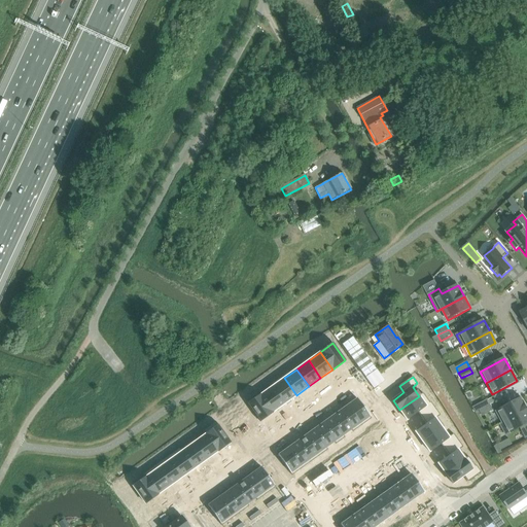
[(284,378),(272,387),(284,403),(296,395),(284,378)]
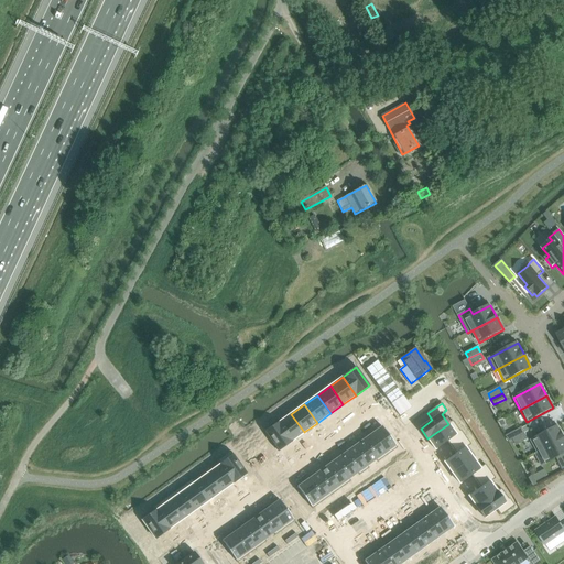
[(291,414),(279,423),(292,442),(304,432),(291,414)]
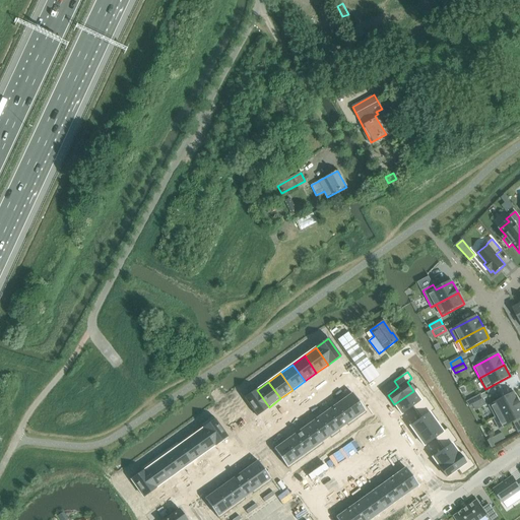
[(257,390),(245,399),(257,415),(269,407),(257,390)]
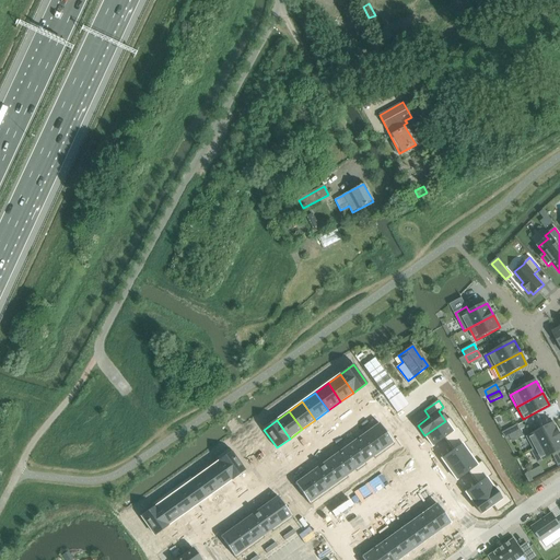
[(445,421),(424,435),(432,446),(444,438),(448,444),(463,434),(457,427),(452,431),(445,421)]
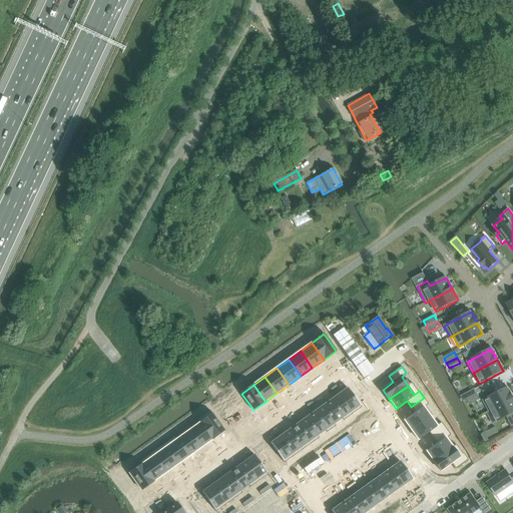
[(348,388),(338,395),(351,412),(361,405),(348,388)]
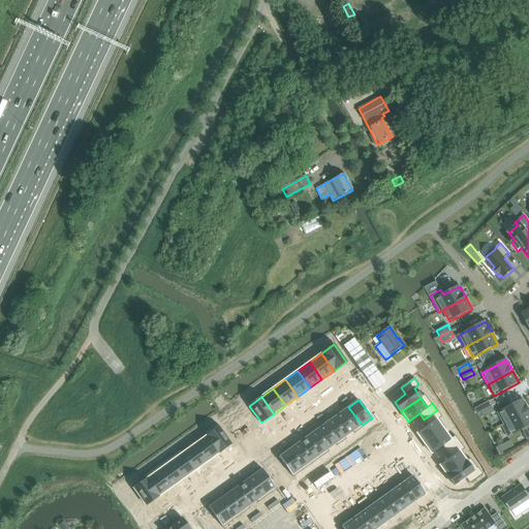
[(502,426),(528,410),(523,400),(498,413),(504,424),(502,426)]
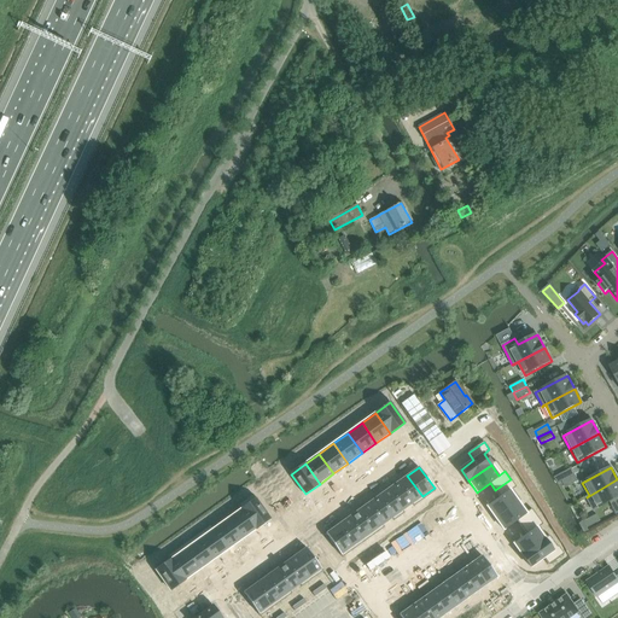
[(575,474),(571,468),(559,476),(563,482),(575,474)]
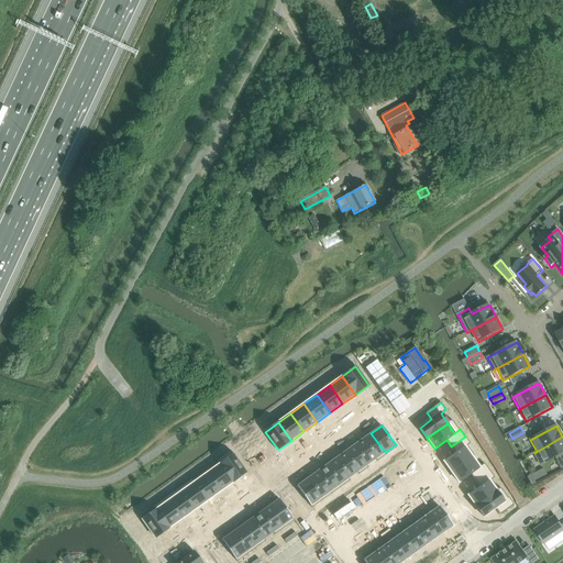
[(527,439),(523,432),(512,439),(515,444),(527,439)]
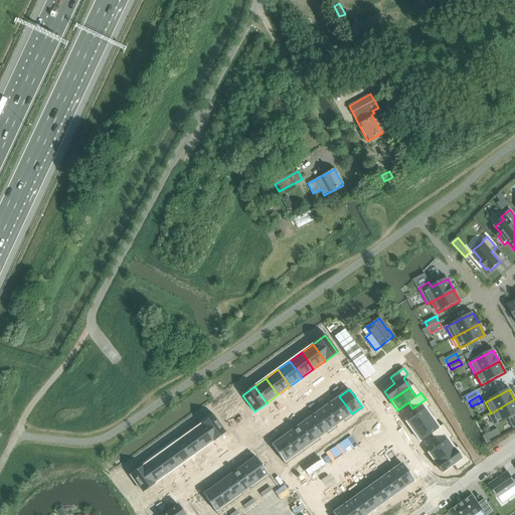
[(339,396),(331,402),(344,419),(352,413),(339,396)]
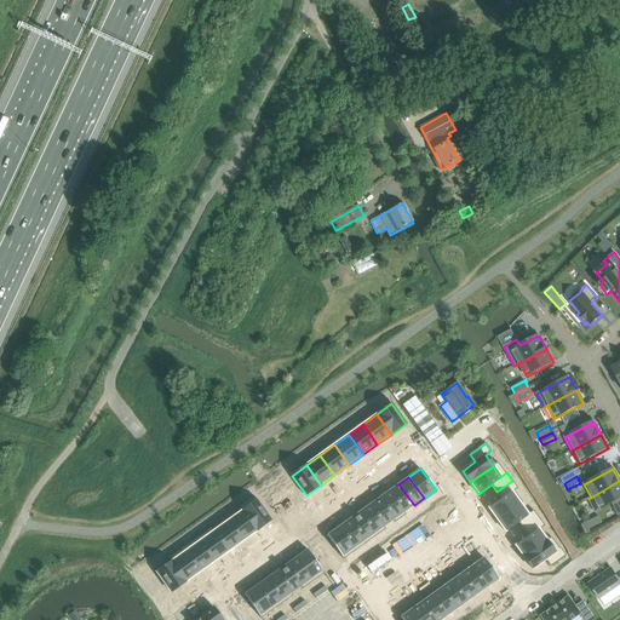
[(501,499),(489,507),(498,520),(520,504),(512,493),(518,488),(512,481),(497,492),(501,499)]
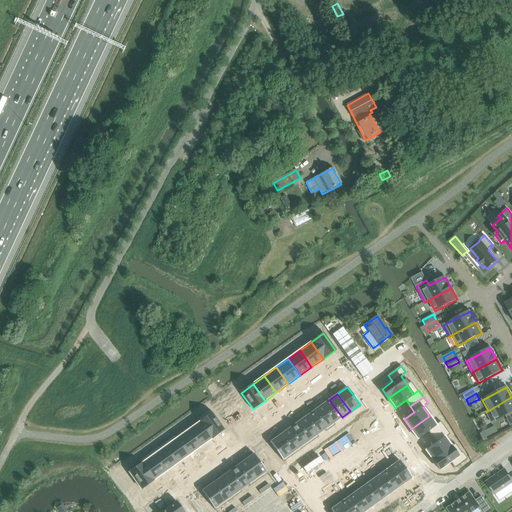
[(492,423),(511,412),(511,397),(486,412),(492,423)]
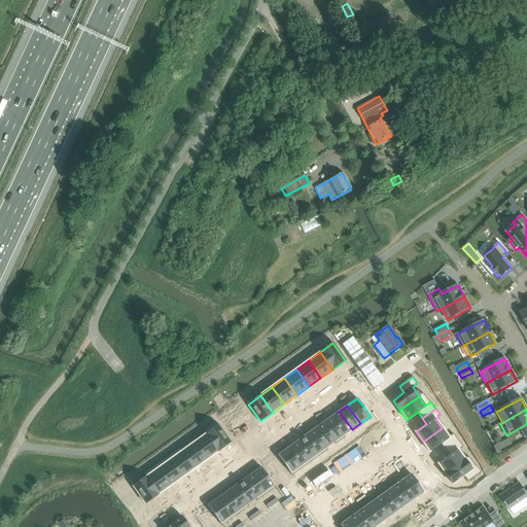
[(339,412),(330,418),(343,435),(352,429),(339,412)]
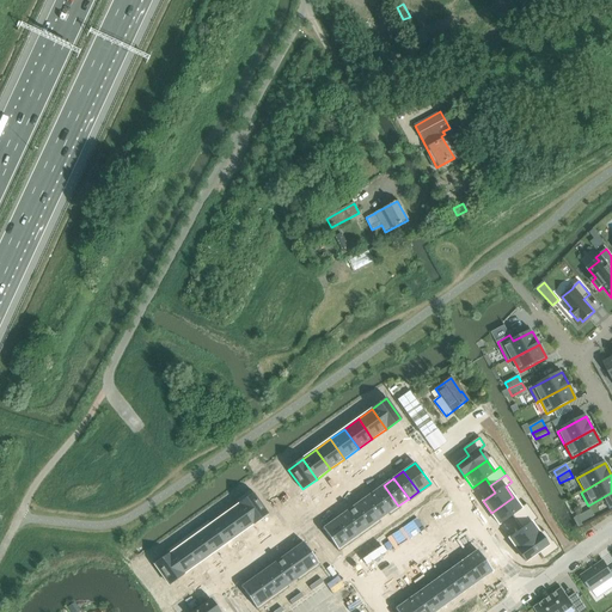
[(384,485),(374,493),(389,513),(398,506),(384,485)]
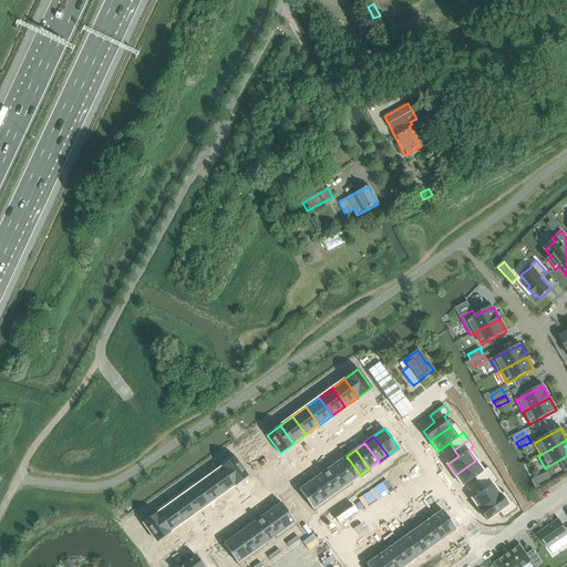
[(347,456),(337,463),(351,482),(360,475),(347,456)]
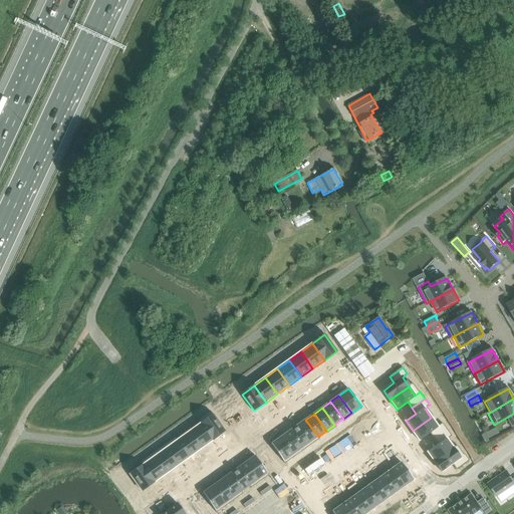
[(213,415),(201,424),(213,440),(225,432),(213,415)]
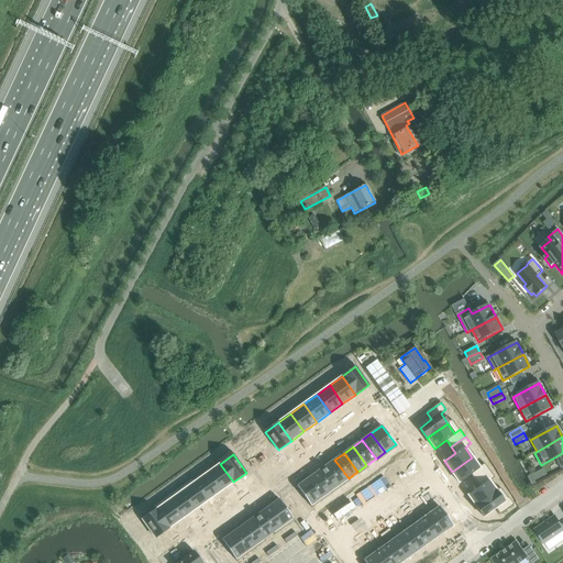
[(472,457),(452,472),(459,483),(471,474),(475,481),(489,471),(484,463),(478,467),(472,457)]
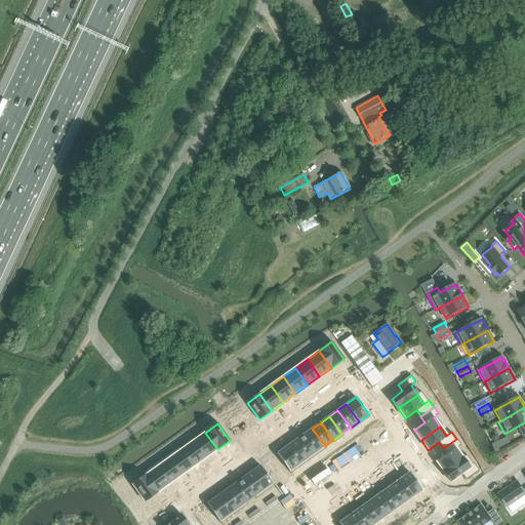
[(312,429),(304,434),(317,452),(325,446),(312,429)]
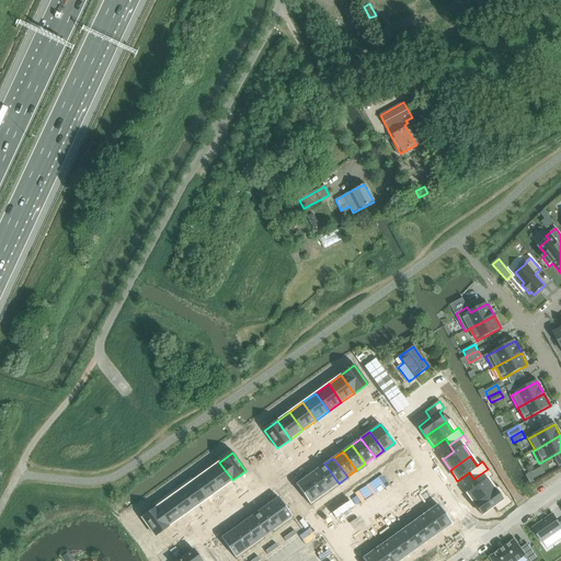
[(219,462),(206,471),(219,490),(232,480),(219,462)]
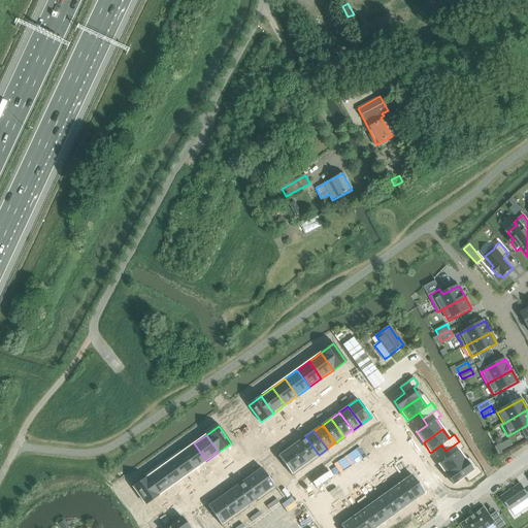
[(305,436),(297,442),(309,461),(319,455),(305,436)]
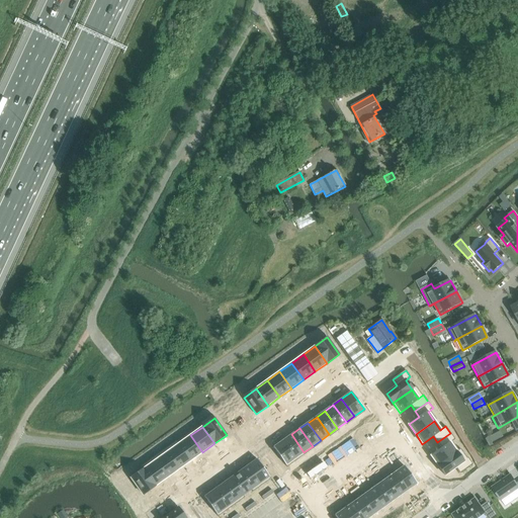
[(486,439),(487,440),(488,443),(490,446),(494,445),(493,442),(503,437),(500,431),(489,438),(486,439)]
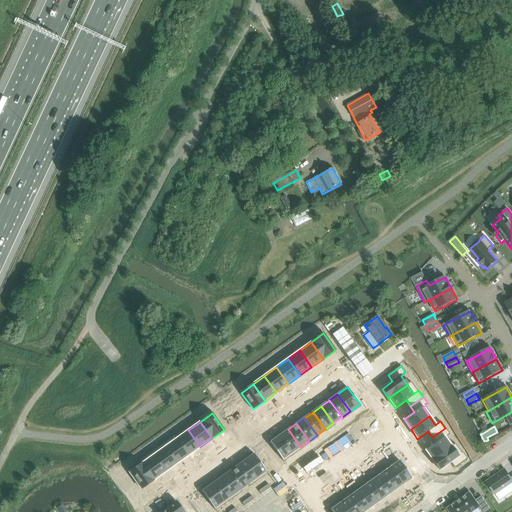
[(437,443),(426,450),(433,460),(451,447),(445,438),(450,434),(445,428),(432,437),(437,443)]
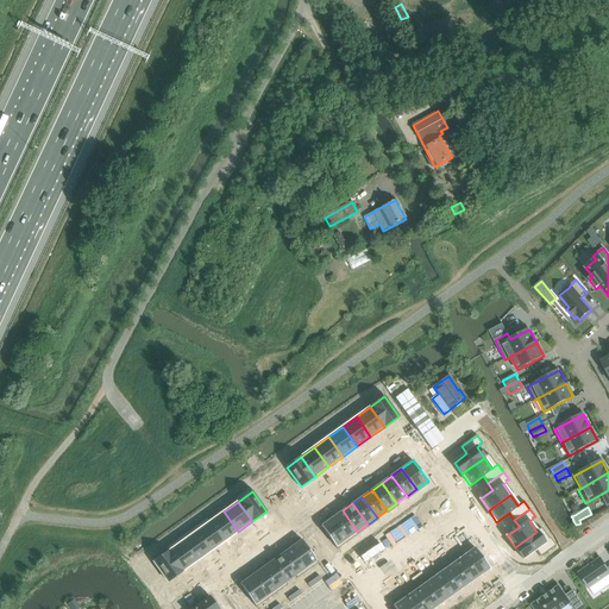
[(343,510),(332,518),(347,539),(357,532),(343,510)]
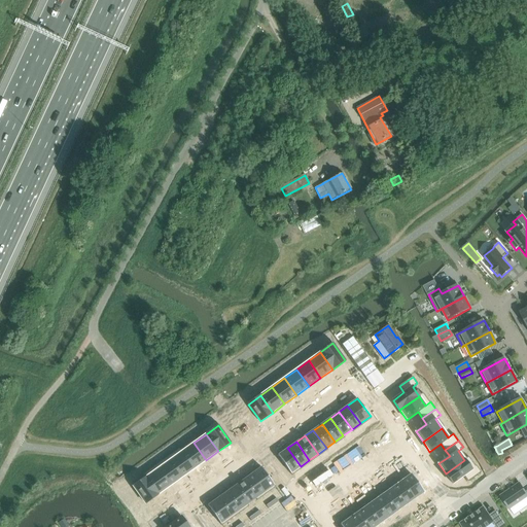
[(194,443),(182,452),(195,468),(206,460),(194,443)]
